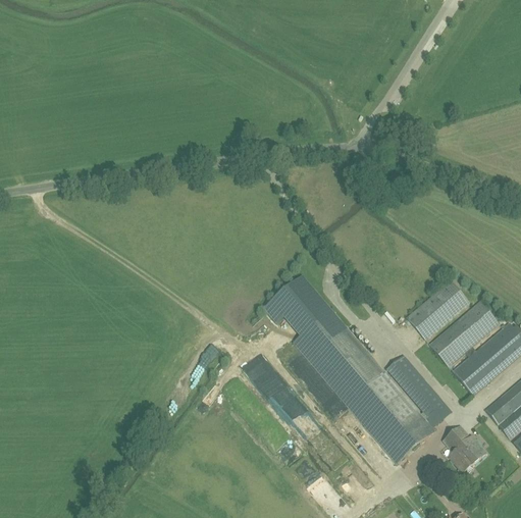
[(294,340),(310,359),(347,326),(302,273),(262,308),(275,324),(282,318),(298,337),(294,340)]
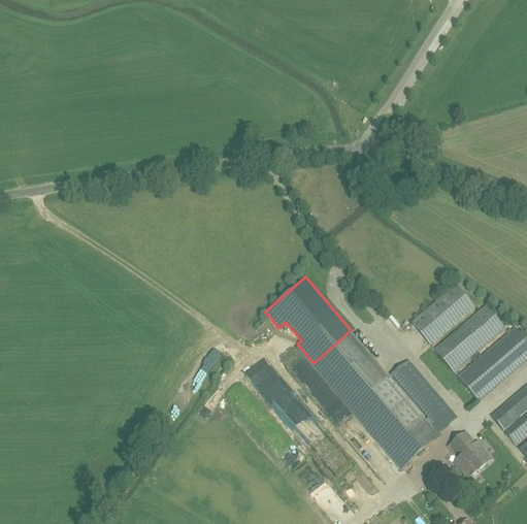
[(455,282),(410,320),(430,342),(473,304),(455,282)]
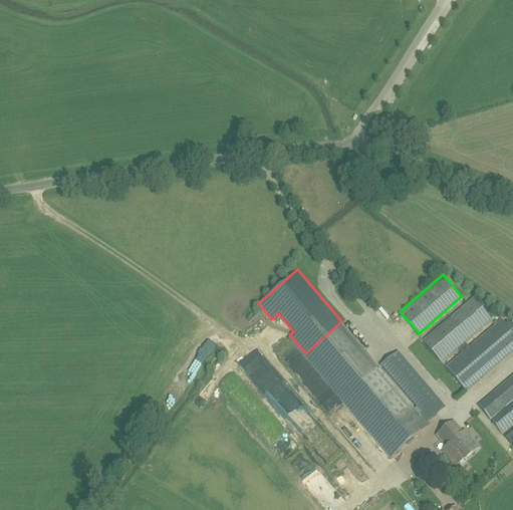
[(473,295),(423,337),(441,359),(491,317),(473,295)]
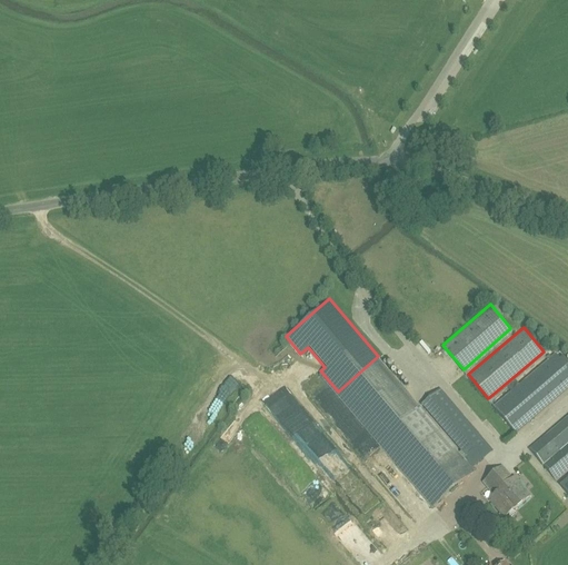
[(567,366),(555,350),(491,403),(515,429),(567,384),(567,366)]
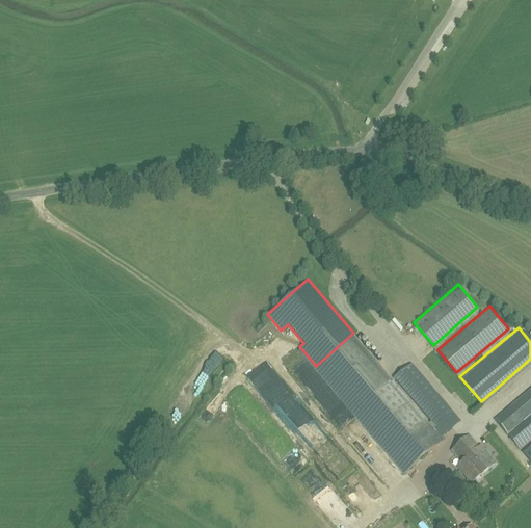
[(353,333),(316,366),(353,410),(391,377),(353,333)]
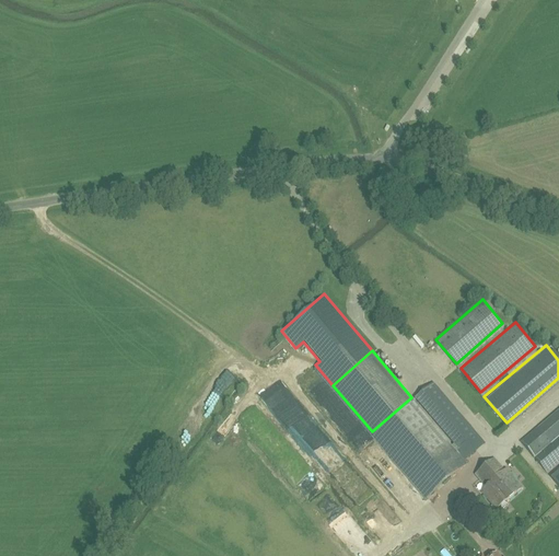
[(456,438),(451,442),(463,458),(484,440),(432,379),(418,392),(456,438)]
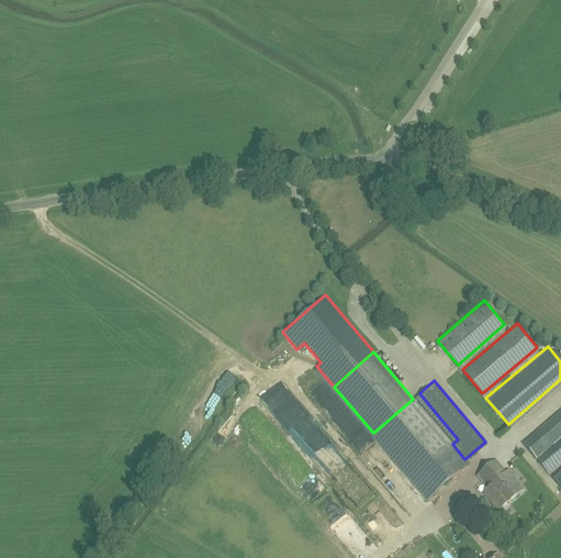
[(413,399),(373,433),(427,497),(468,462),(464,459),(452,444),(413,399)]
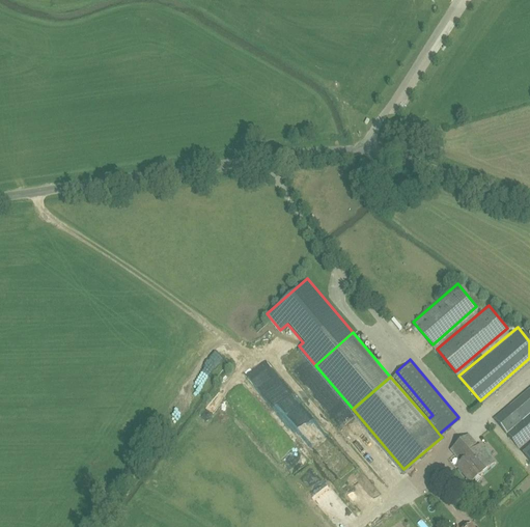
[(529,384),(508,403),(529,427),(529,384)]
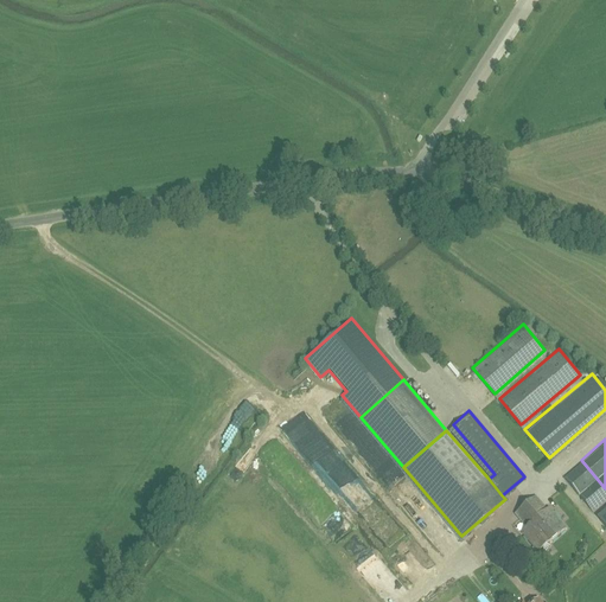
[(592,508),(605,495),(605,488),(581,460),(563,475),(592,508)]
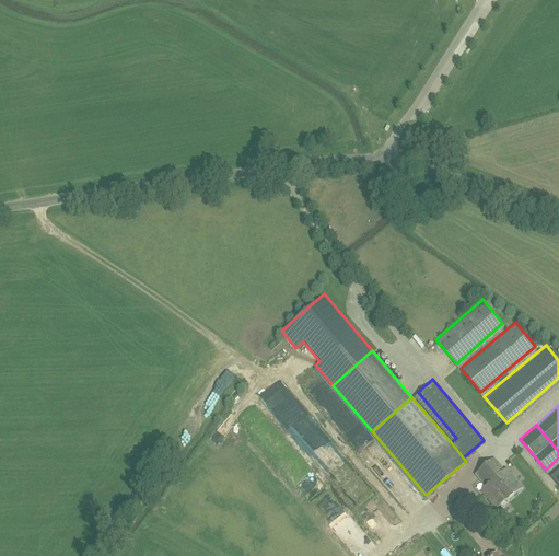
[(242,430),(233,436),(241,448),(249,442),(242,430)]
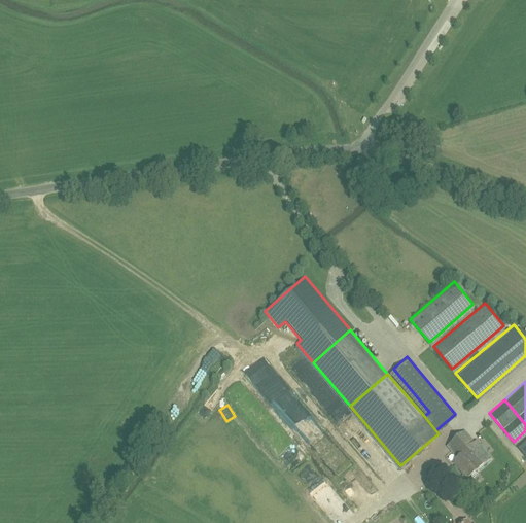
[(245,425),(238,429),(245,443),(253,438),(245,425)]
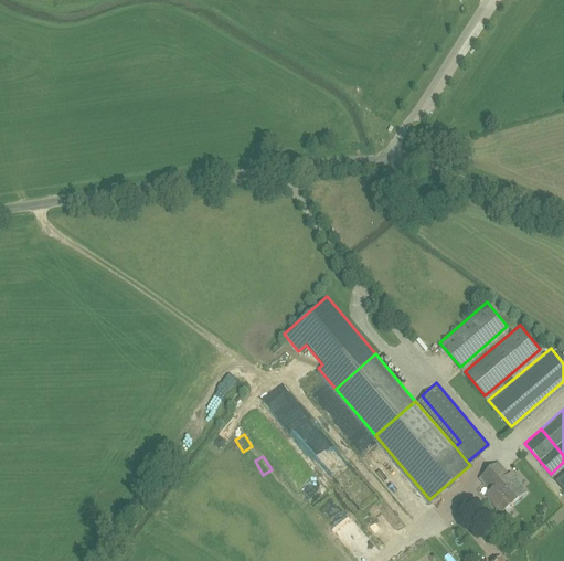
[(500,510),(527,488),(510,469),(508,470),(498,458),(479,475),(490,488),(486,493),(500,510)]
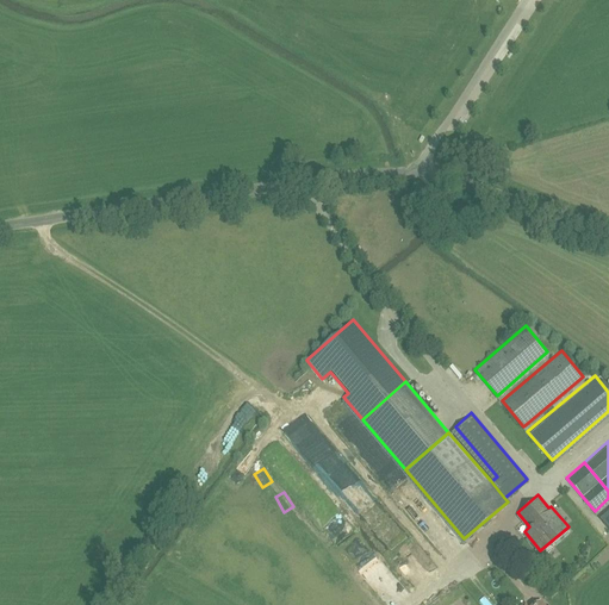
[(371,578),(385,566),(374,552),(360,562),(371,578)]
